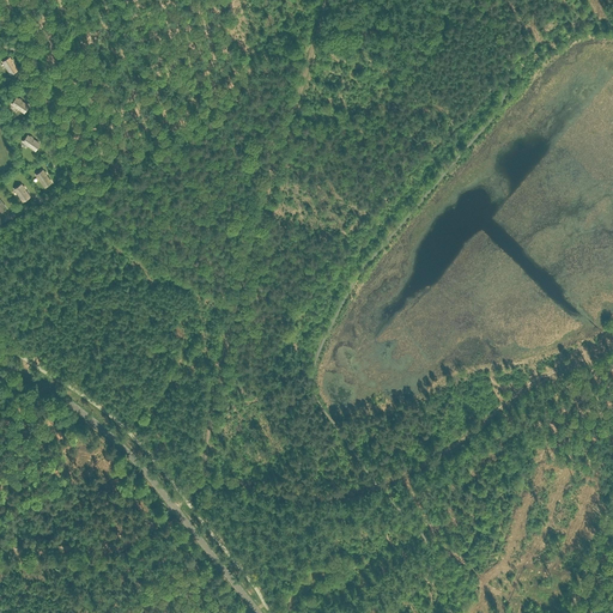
[(11,74),(18,70),(12,62),(13,61),(12,60),(11,60),(10,58),(4,62),(11,74)]
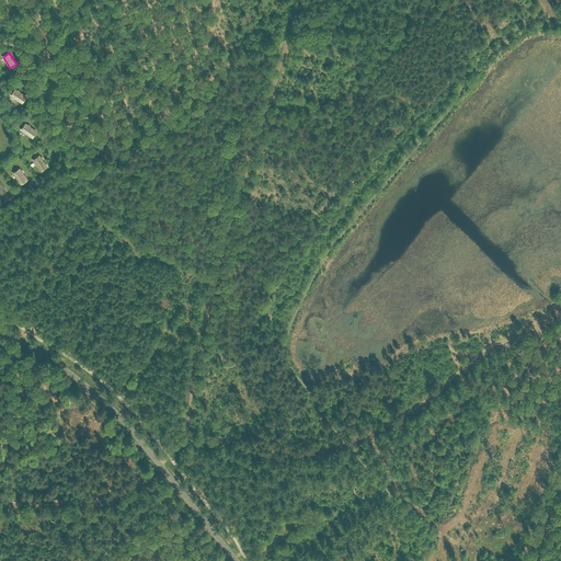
[(11,95),(22,103),(26,96),(19,92),(20,91),(18,90),(18,91),(15,90),(11,95)]
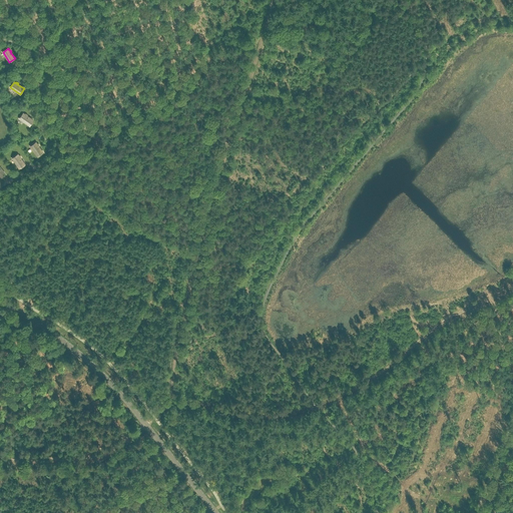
[(20,118),(30,125),(33,120),(27,116),(27,115),(26,114),(25,114),(23,113),(20,118)]
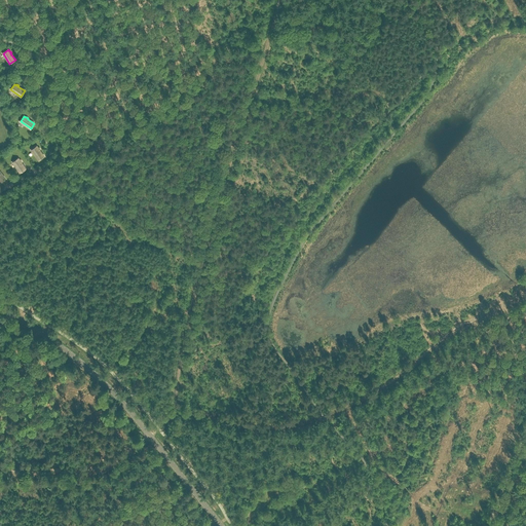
[(32,150),(39,160),(44,156),(39,150),(40,149),(39,148),(38,148),(37,146),(32,150)]
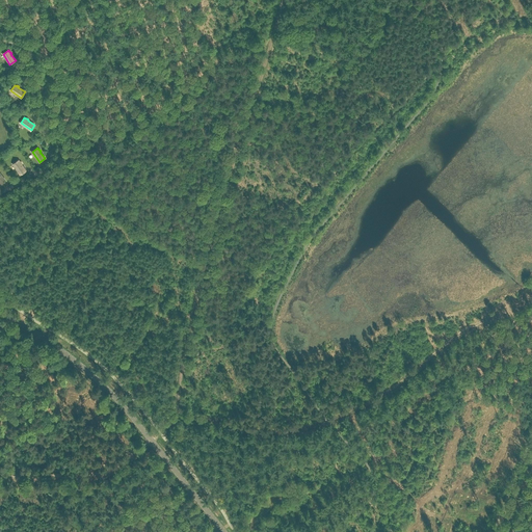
[(14,164),(21,175),(26,170),(21,164),(22,163),(21,162),(20,162),(19,160),(14,164)]
